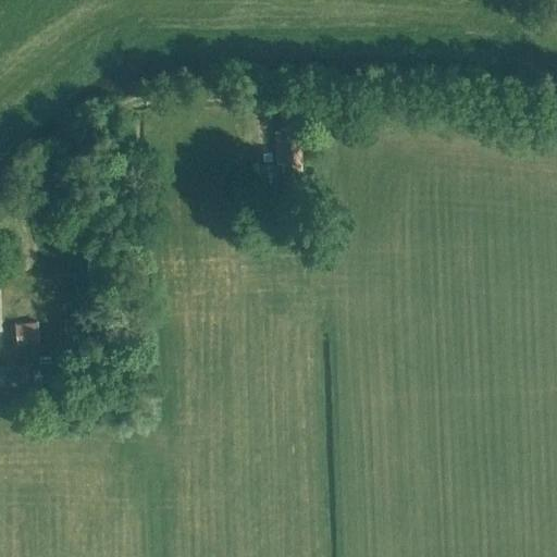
[(301,171),(300,126),(281,127),(282,132),(276,132),(277,163),(283,163),(283,172),(284,172),(284,177),(288,176),(288,172),(301,171)]
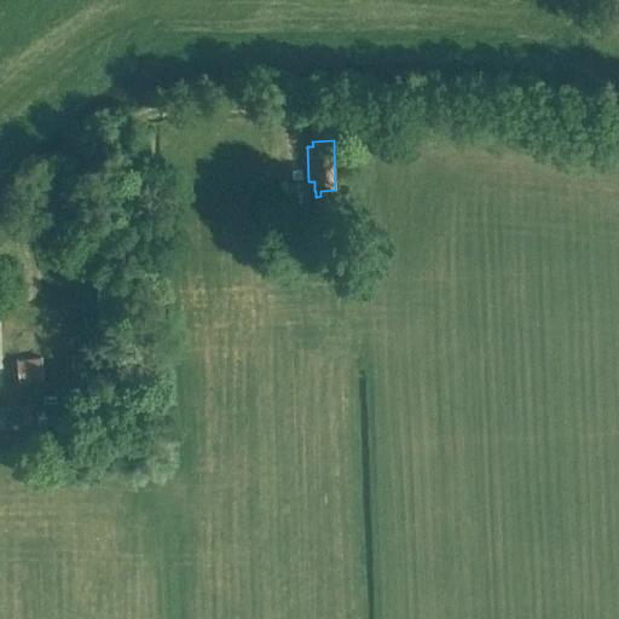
[(337,231),(336,210),(320,212),(322,231),(337,231)]
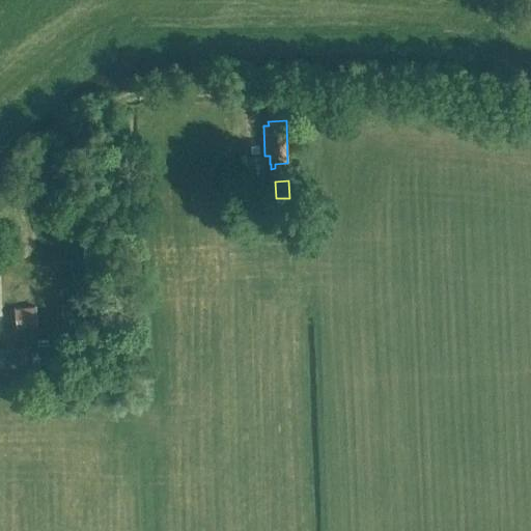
[(244,203),(270,202),(269,182),(255,183),(255,194),(244,195),(244,203)]
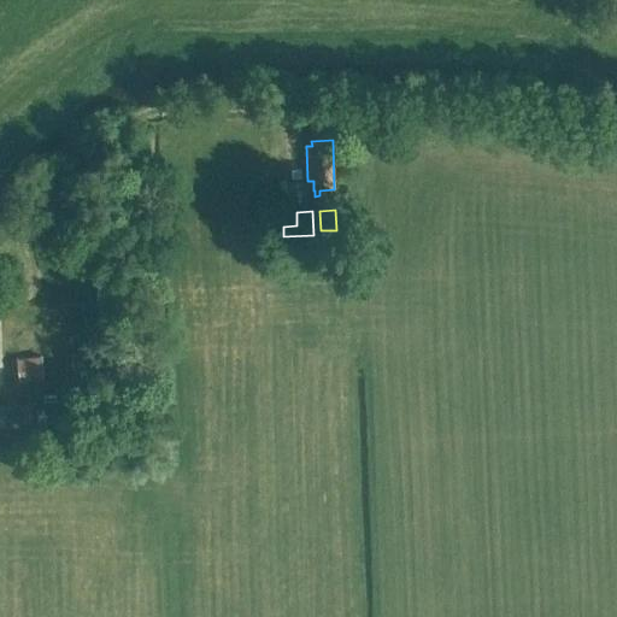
[(19,381),(43,378),(41,357),(17,360),(19,381)]
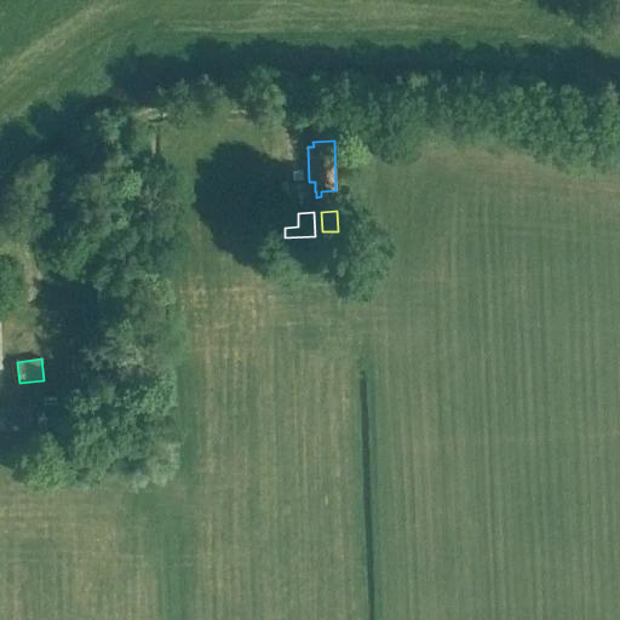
[(13,429),(29,429),(29,409),(13,409),(13,429)]
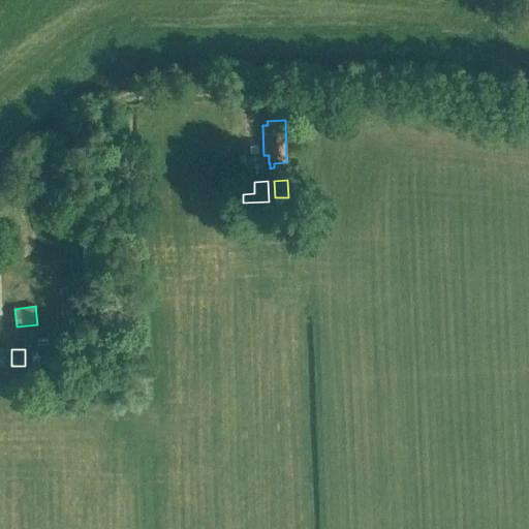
All buildings are outlined.
